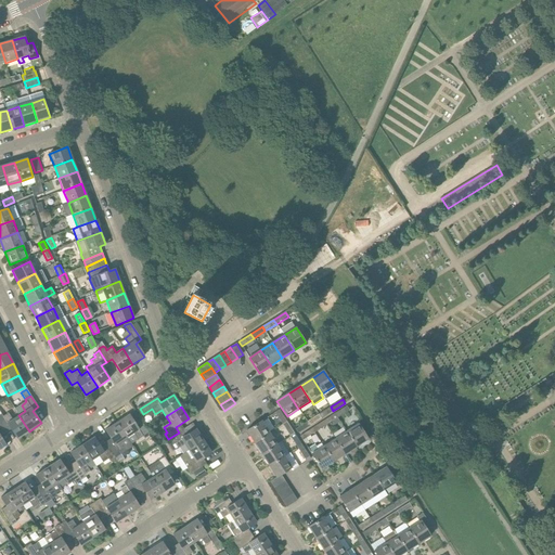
[(319,414),(322,418),(333,411),(331,407),(319,414)]
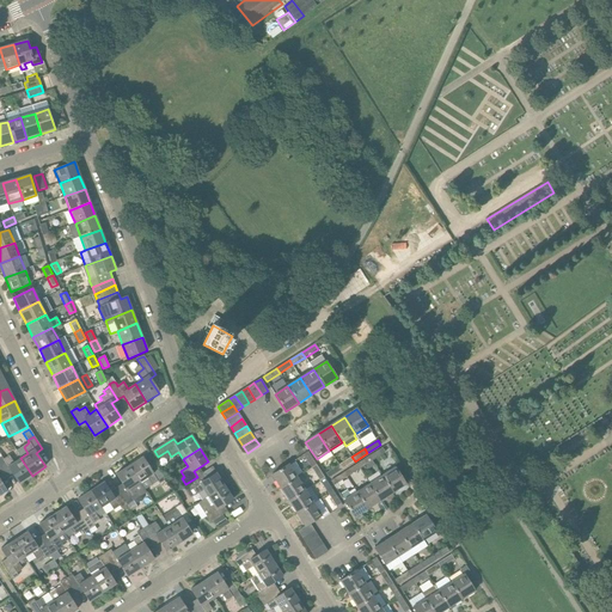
[(369,457),(372,461),(385,453),(383,448),(369,457)]
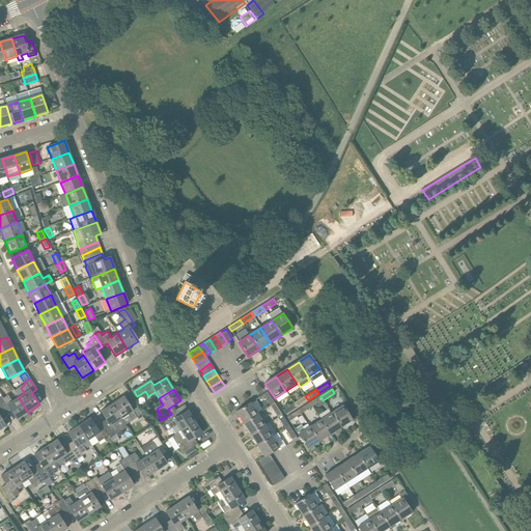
[(270,407),(274,403),(267,392),(262,395),(270,407)]
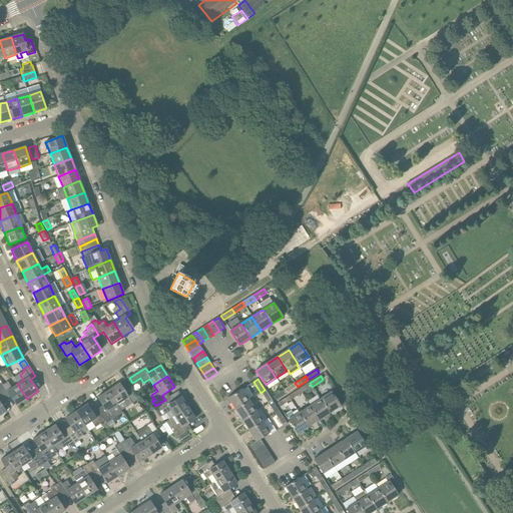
[(16,406),(27,399),(17,384),(11,388),(8,382),(3,386),(1,383),(0,383),(0,392),(3,397),(8,394),(16,406)]
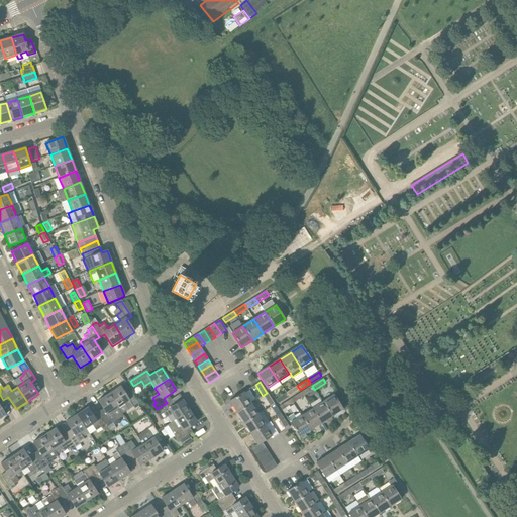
[(134,409),(139,406),(133,395),(127,399),(120,386),(109,394),(118,408),(124,404),(128,410),(133,407),(134,409)]
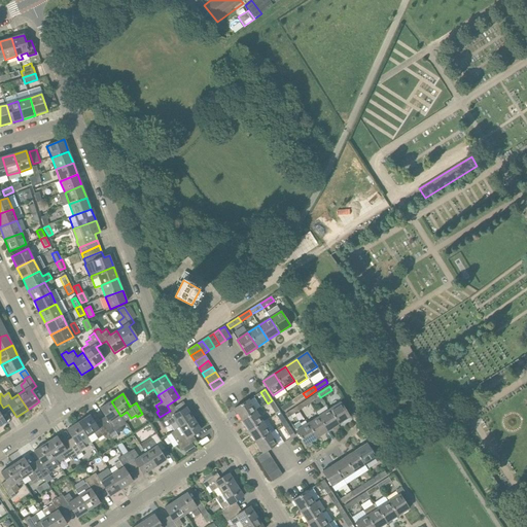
[(291,400),(294,405),(306,397),(303,393),(291,400)]
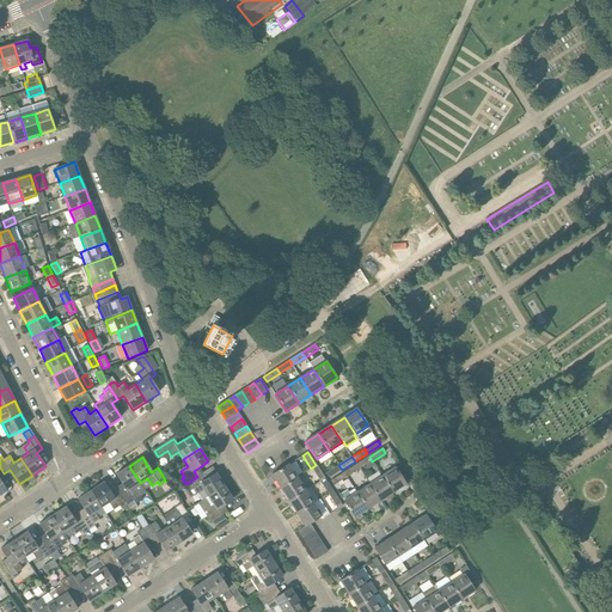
[(356,465),(360,470),(372,461),(369,457),(356,465)]
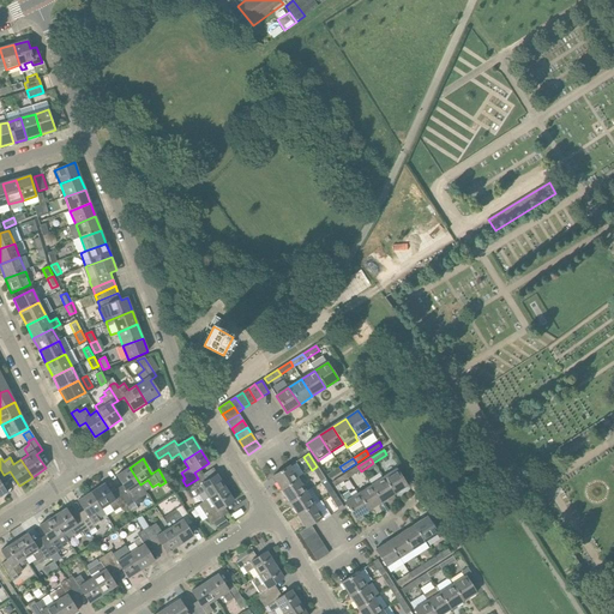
[(281,491),(298,480),(289,467),(272,477),(281,491)]
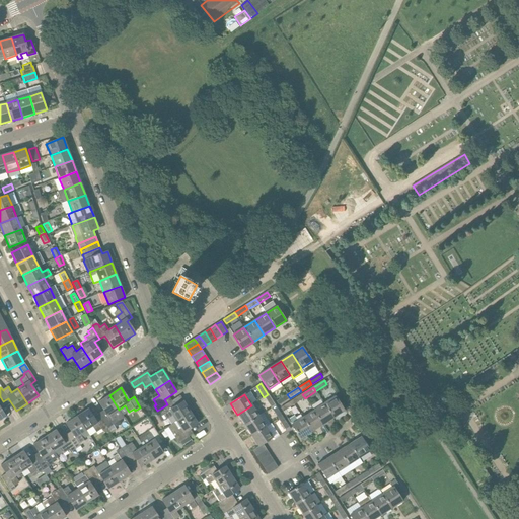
[(271,408),(275,405),(268,394),(264,397),(271,408)]
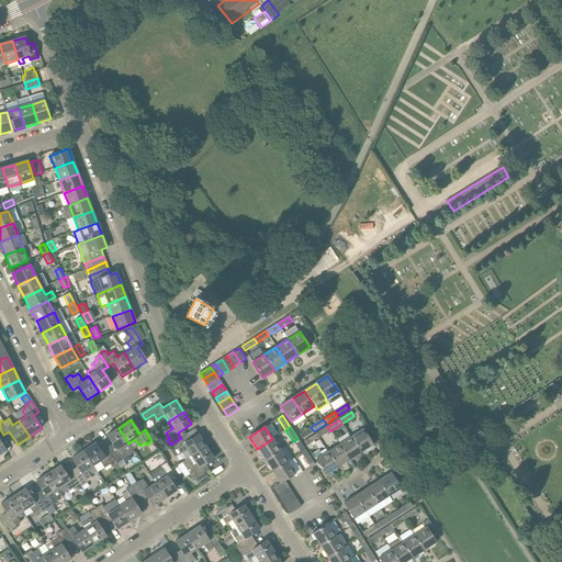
[(299,435),(302,439),(314,431),(311,427),(299,435)]
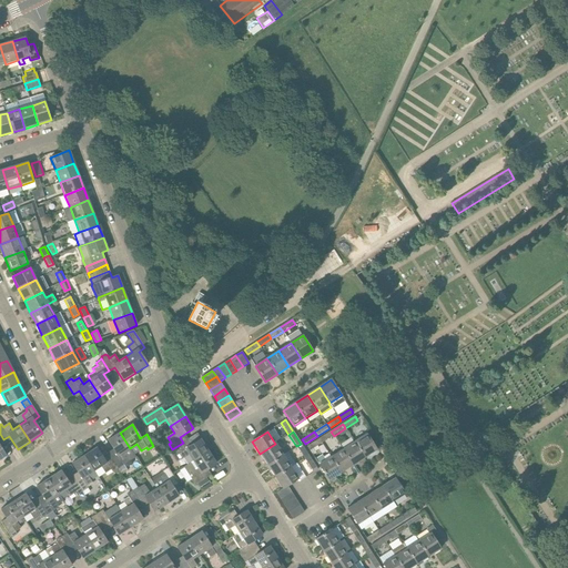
[(318,439),(322,443),(334,436),(331,432),(318,439)]
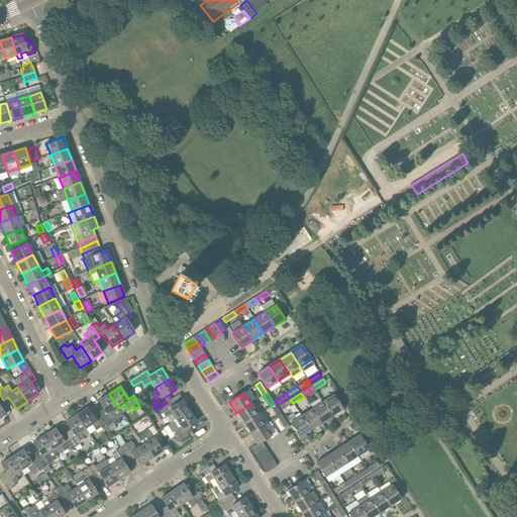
[(100,416),(108,427),(113,423),(111,421),(116,418),(112,412),(118,408),(109,394),(98,401),(105,413),(100,416)]
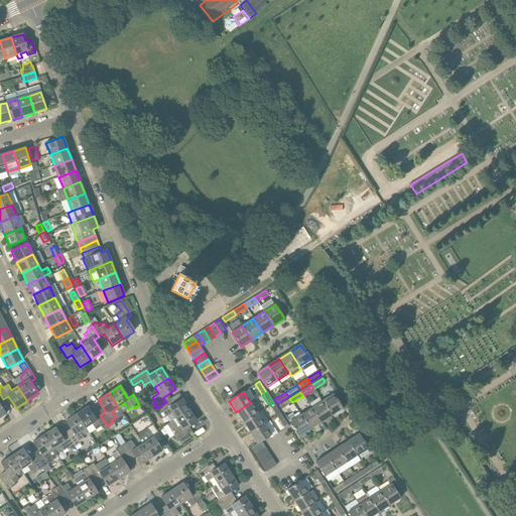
[(323,401),(332,416),(342,409),(333,394),(323,401)]
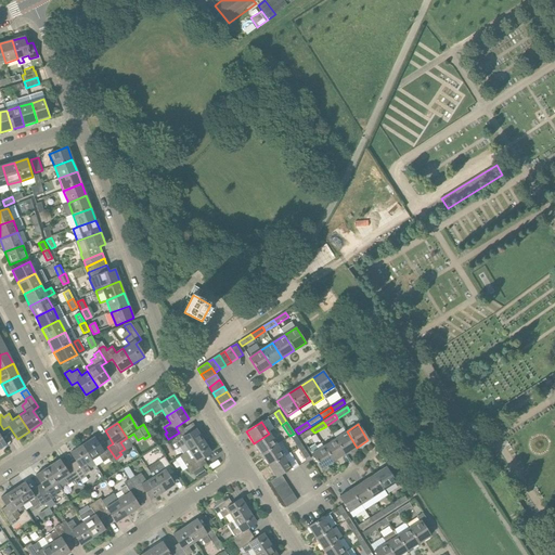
[(188,451),(204,441),(196,429),(183,438),(179,433),(168,439),(171,444),(175,443),(178,449),(184,444),(188,451)]
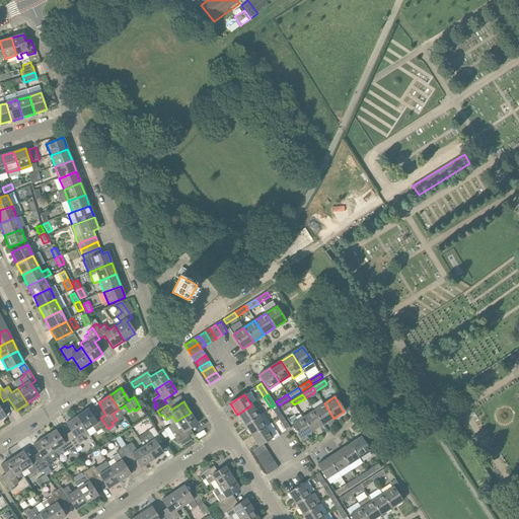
[(281,408),(283,412),(294,404),(291,401),(281,408)]
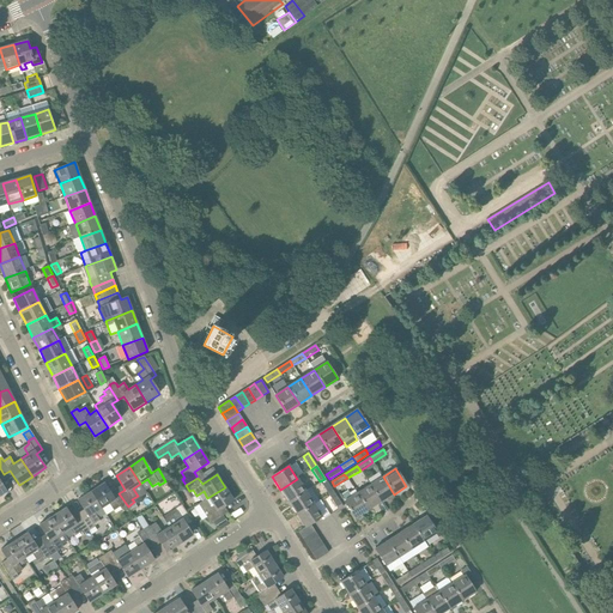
[(381,503),(394,495),(383,477),(370,485),(381,503)]
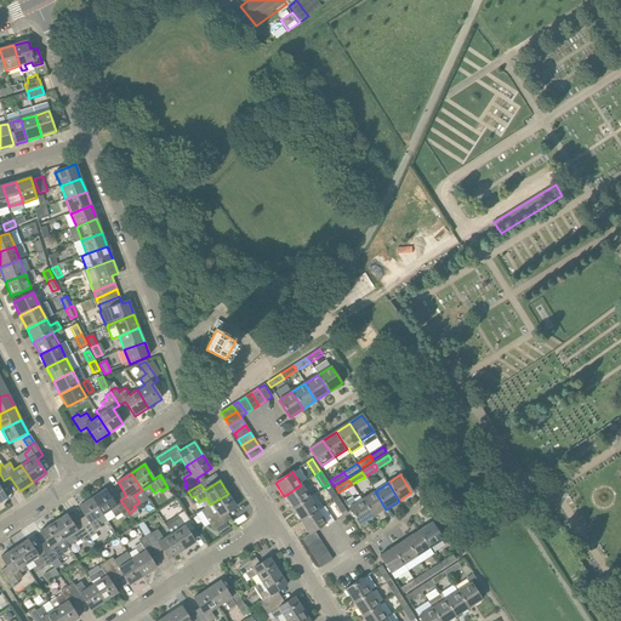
[(292,510),(309,497),(301,485),(284,496),(292,510)]
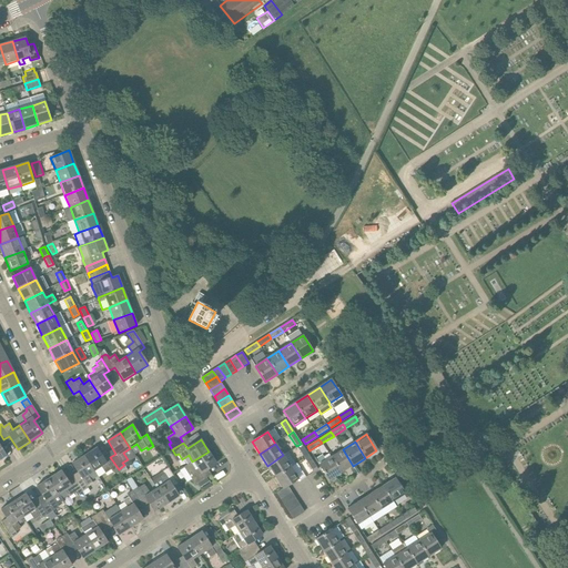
[(304,458),(308,455),(301,444),(296,446),(304,458)]
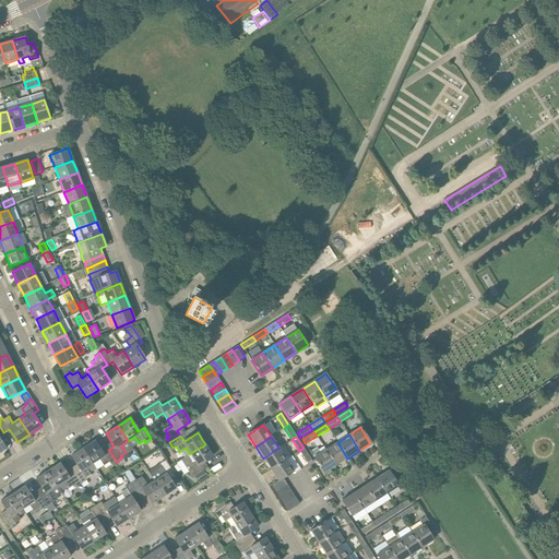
[(110,465),(117,462),(108,450),(103,453),(95,440),(83,449),(93,464),(99,460),(104,466),(109,463),(110,465)]
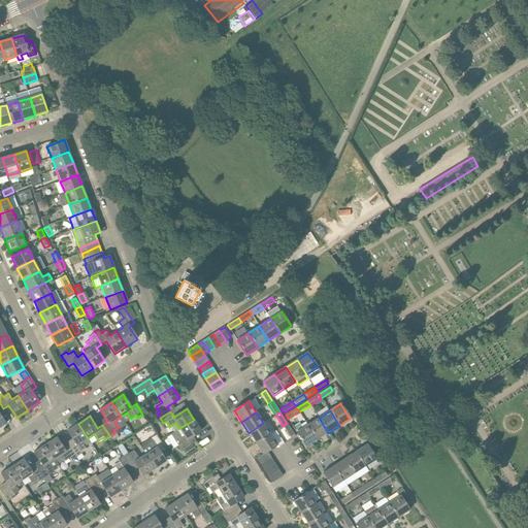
[(317,439),(328,433),(319,418),(307,425),(317,439)]
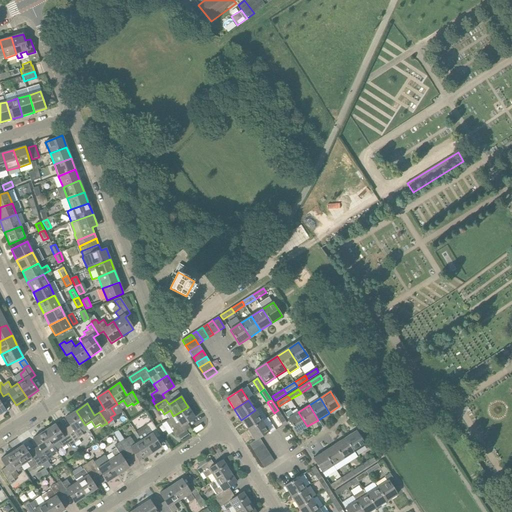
[(172,432),(176,437),(186,431),(183,426),(195,418),(188,407),(173,416),(177,422),(172,426),(175,431),(172,432)]
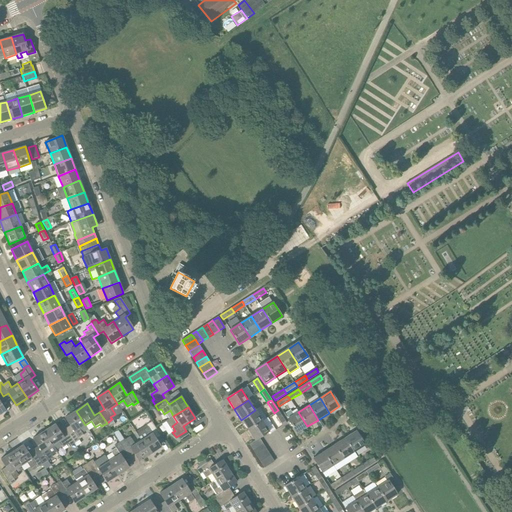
[(296,433),(307,426),(298,412),(294,415),(290,409),(285,413),(288,419),(287,419),(296,433)]
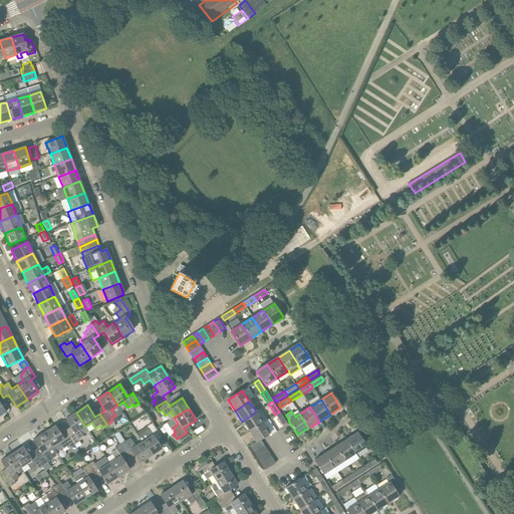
[(249,433),(263,423),(256,412),(242,422),(249,433)]
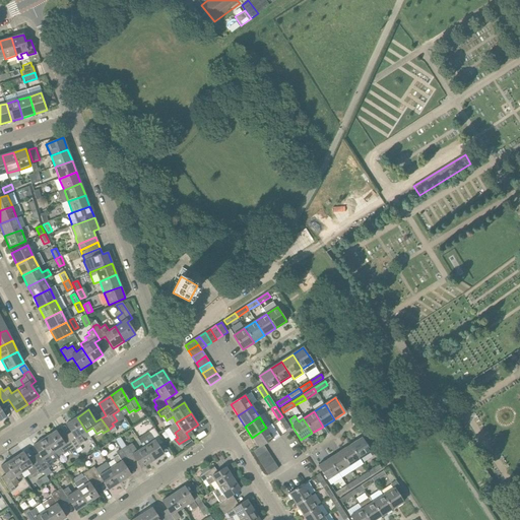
[(285,431),(289,429),(282,416),(278,419),(285,431)]
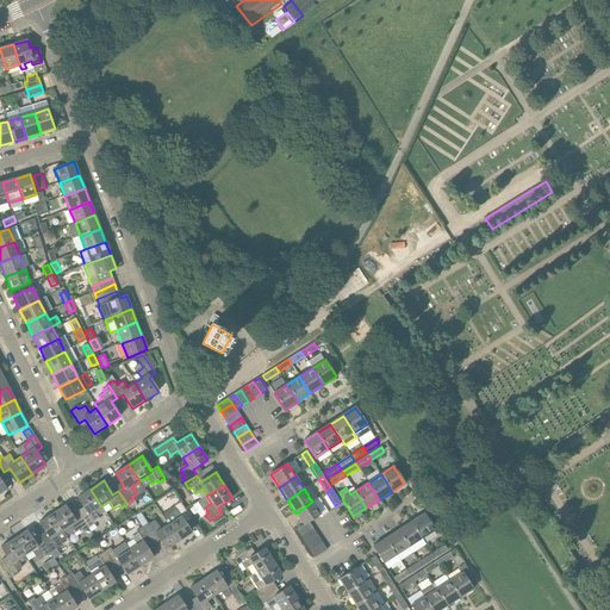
[(80,516),(88,529),(94,524),(93,522),(99,518),(94,511),(101,506),(91,490),(78,498),(86,512),(80,516)]
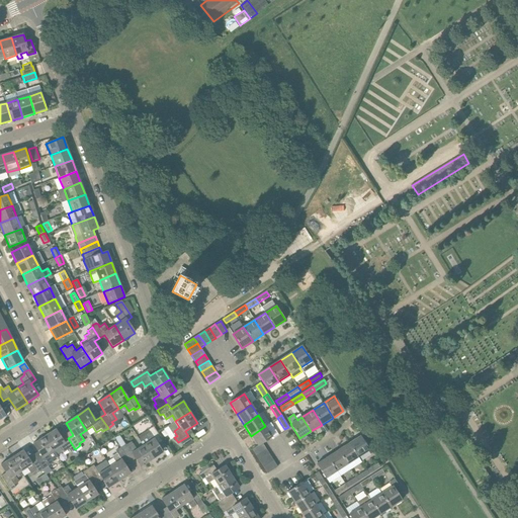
[(273,437),(272,437),(265,426),(251,436),(258,446),(262,444),(273,437)]
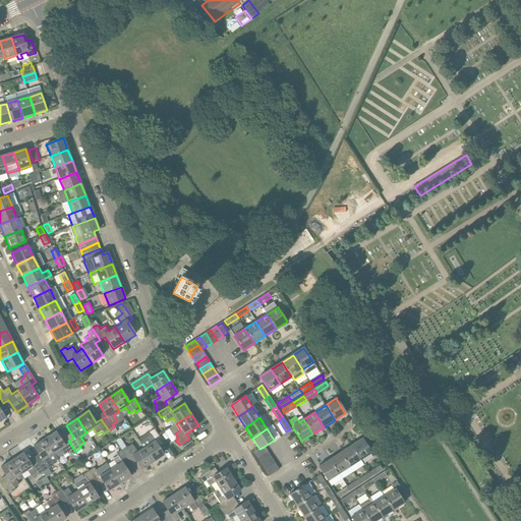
[(143,448),(153,463),(164,456),(156,444),(161,440),(154,429),(143,436),(149,444),(143,448)]
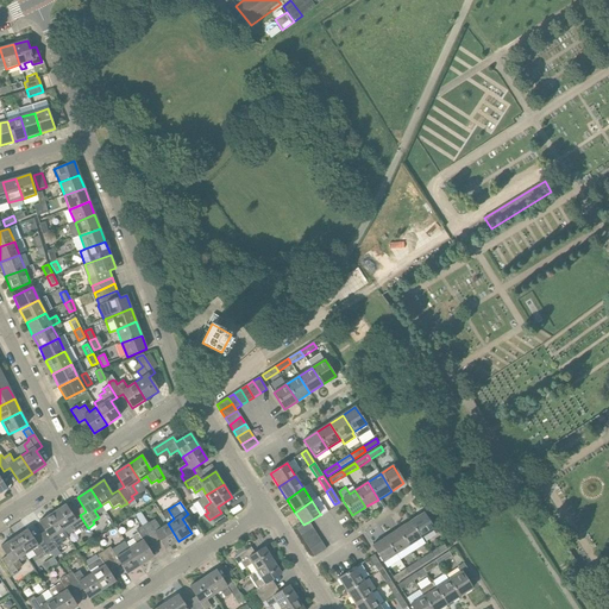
[(82,532),(88,528),(80,515),(74,519),(66,504),(52,513),(63,531),(70,526),(75,533),(81,529),(82,532)]
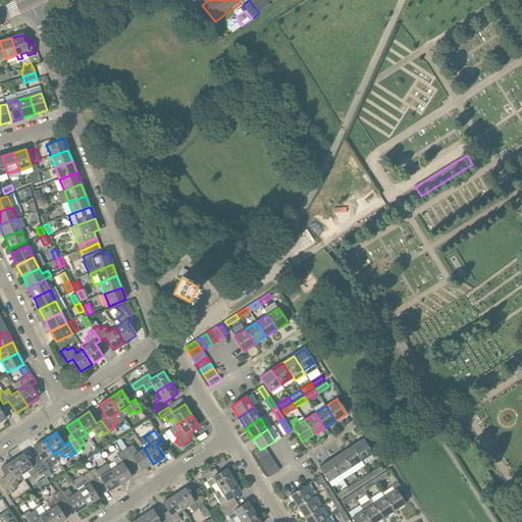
[(36,463),(43,474),(48,470),(49,471),(54,468),(48,459),(54,455),(45,439),(34,448),(41,459),(36,463)]
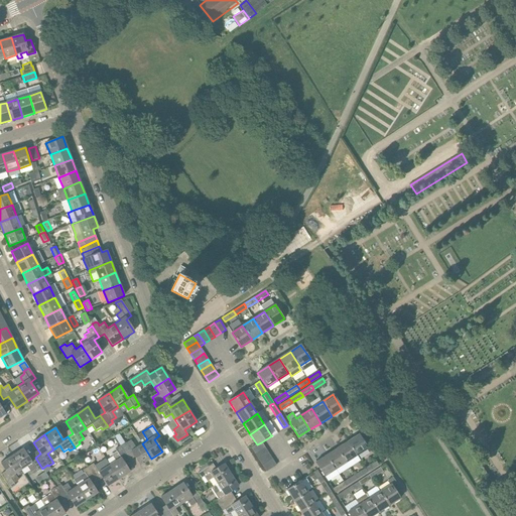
[(348,441),(357,456),(368,448),(359,434),(348,441)]
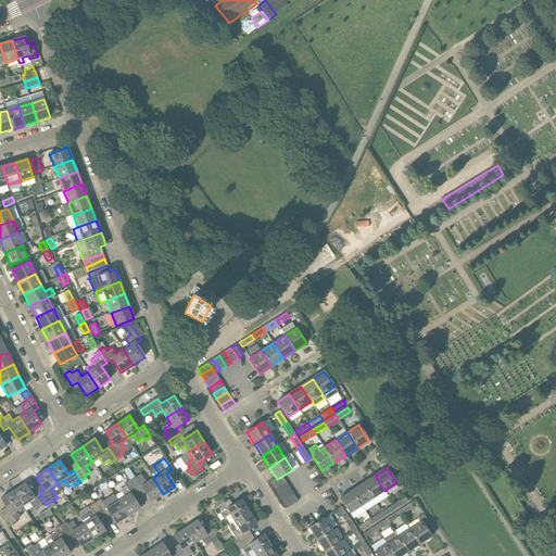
[(151,502),(163,494),(153,478),(147,482),(142,476),(141,477),(140,475),(134,479),(134,478),(129,481),(137,492),(142,489),(151,502)]
